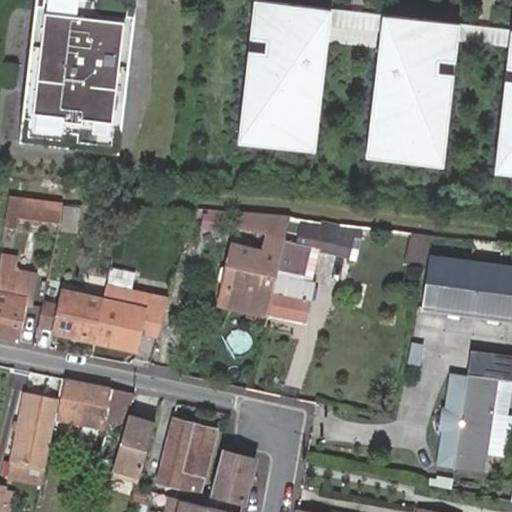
[(125,0),(35,0),(19,139),(108,149),(118,68),(128,69),(130,53),(120,52),(125,0)]
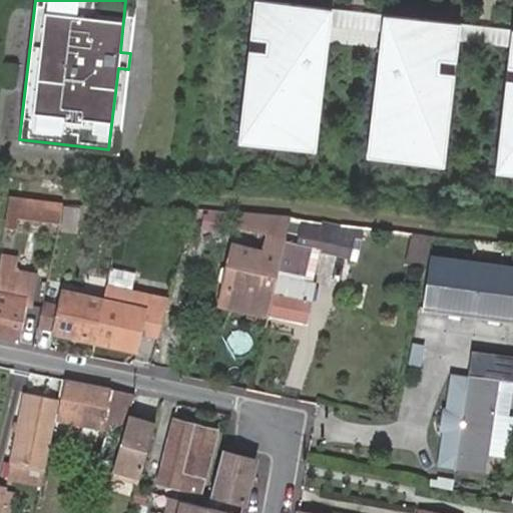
[(135,0),(125,0),(120,52),(130,53),(135,0)]
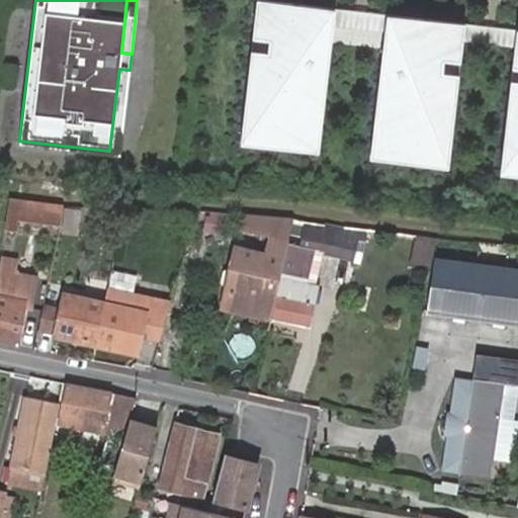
[(335,8),(264,0),(256,0),(240,143),(318,152),(333,25),(335,8)]
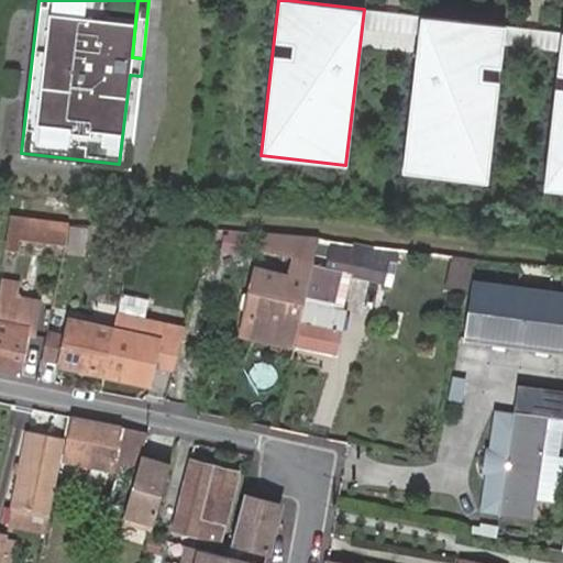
[(420,15),(364,9),(362,28),(418,34),(420,15)]
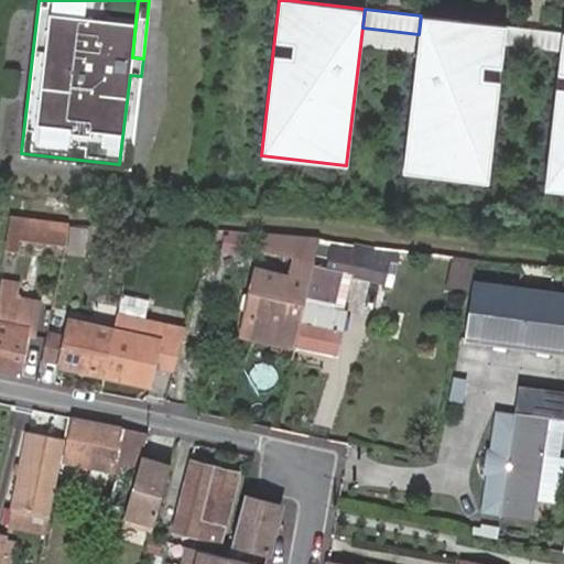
[(506,25),(421,15),(419,34),(402,172),(488,182),(503,44),(506,25)]
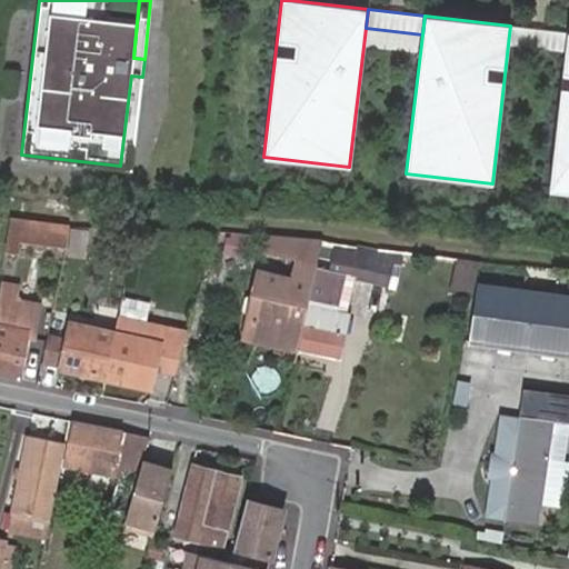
[(510,26),(508,45),(565,51),(567,32),(510,26)]
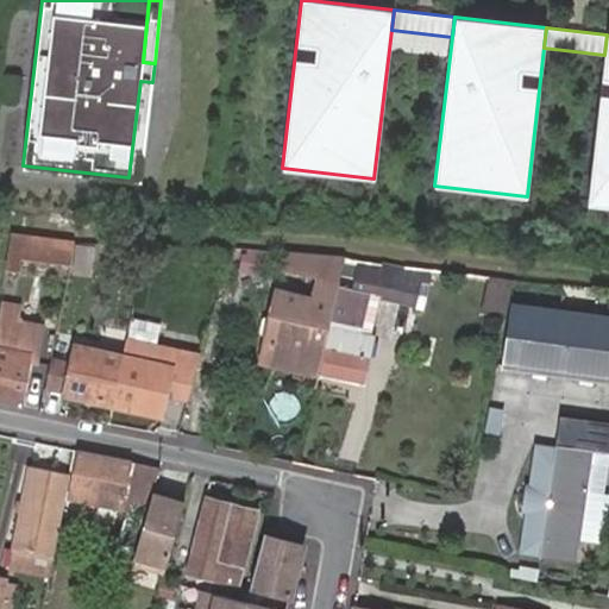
[(608,33),(607,35),(604,55),(588,203),(608,205),(608,33)]
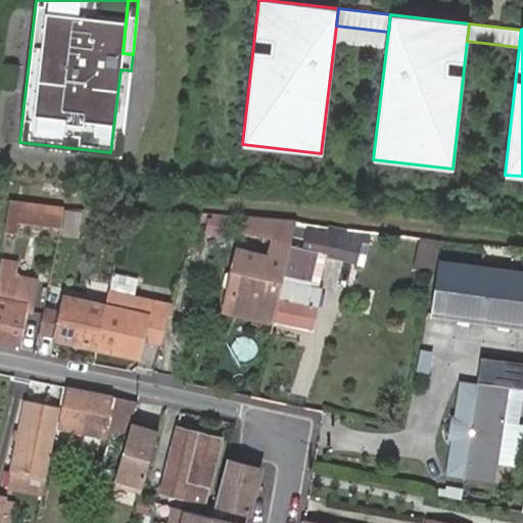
[(131,70),(121,69),(110,152),(121,154),(131,70)]
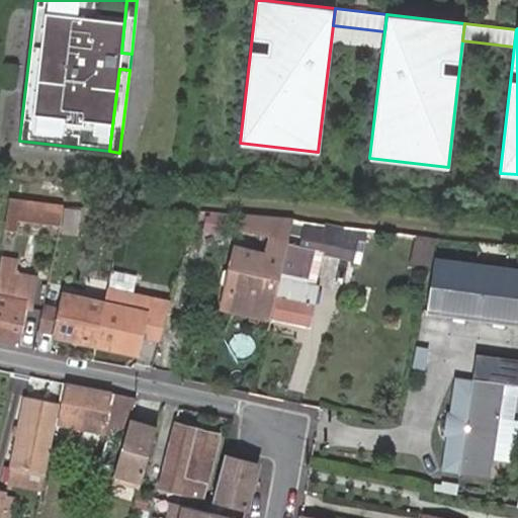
[(8,196),(0,251),(0,341),(19,345),(25,310),(30,310),(33,292),(29,291),(29,278),(11,275),(17,220),(59,226),(64,203),(8,196)]
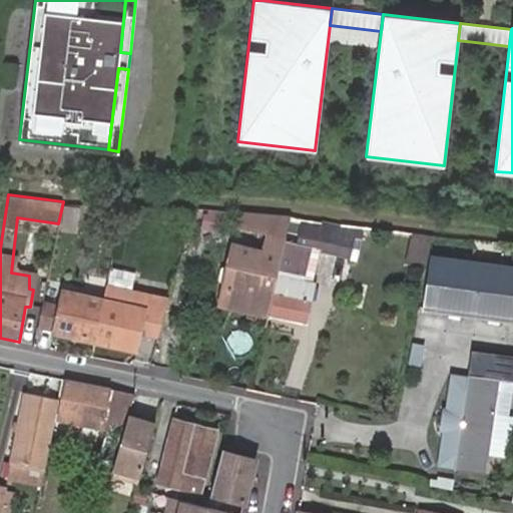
[(289,215),(236,211),(233,225),(269,232),(266,251),(230,244),(225,267),(233,268),(230,284),(227,294),(239,296),(236,311),(254,315),(254,313),(267,315),(275,277),(283,240),(289,215)]
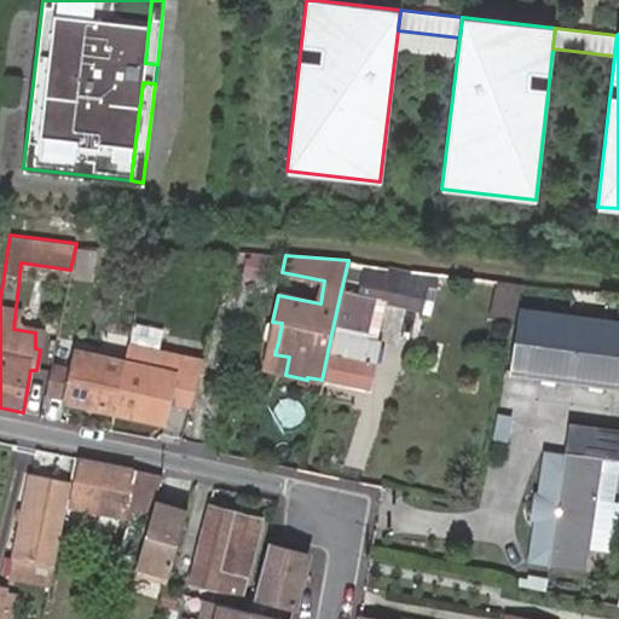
[(334,334),(331,334),(322,380),(324,380),(365,389),(386,305),(431,316),(440,279),(386,266),(385,270),(369,266),(360,295),(341,290),(334,334)]
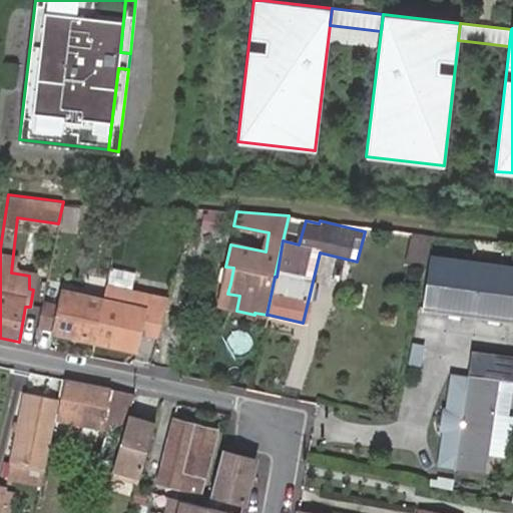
[(431,239),(410,236),(406,255),(427,261),(428,253),(431,239)]
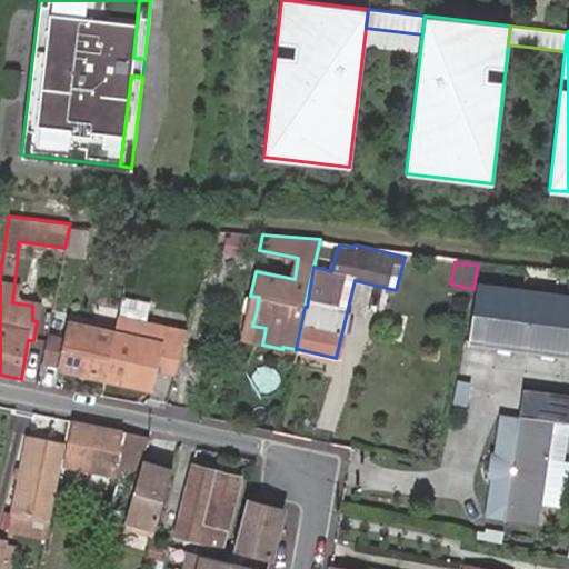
[(568,296),(498,286),(475,281),(473,289),(463,342),(491,346),(568,357),(568,296)]
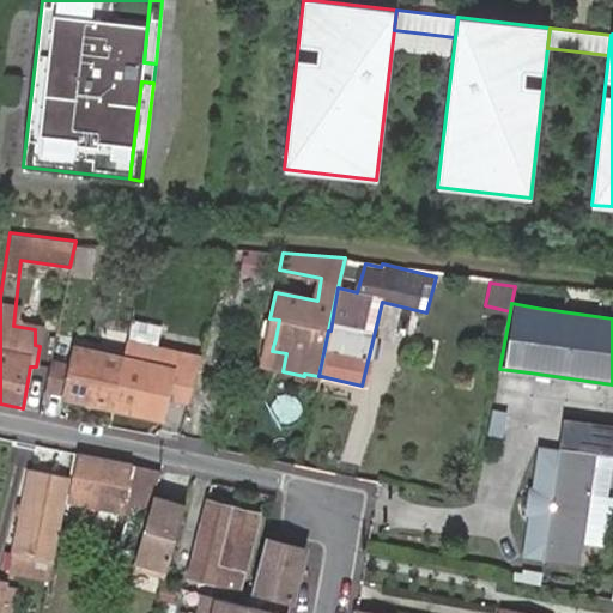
[(159,339),(164,325),(137,317),(133,332),(159,339)]
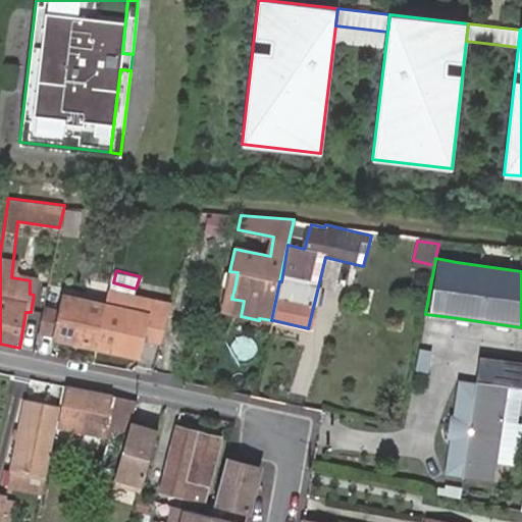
[(229,271),(223,272),(221,283),(226,288),(235,289),(238,272),(229,271)]
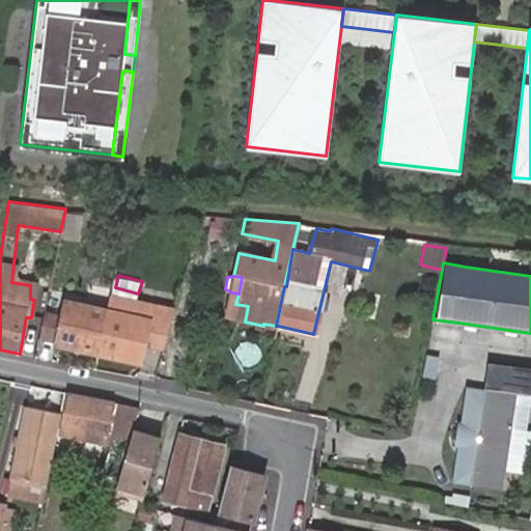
[(118,288),(112,287),(107,311),(96,354),(139,364),(143,345),(151,305),(116,297),(118,288)]
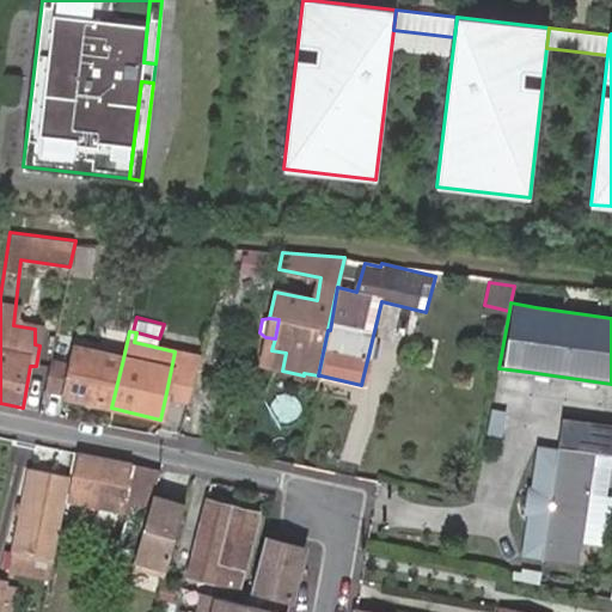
[(282,371),(286,353),(271,350),(275,338),(265,337),(259,366),(282,371)]
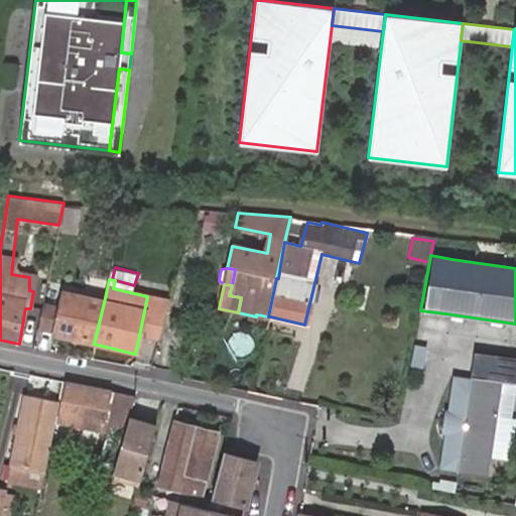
[(94,344),(104,302),(63,292),(61,303),(43,299),(37,328),(54,332),(54,335),(94,344)]
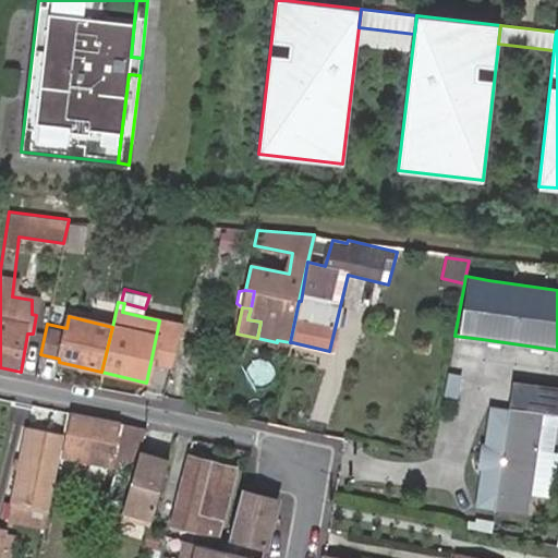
[(182,325),(159,320),(150,363),(169,367),(182,325)]
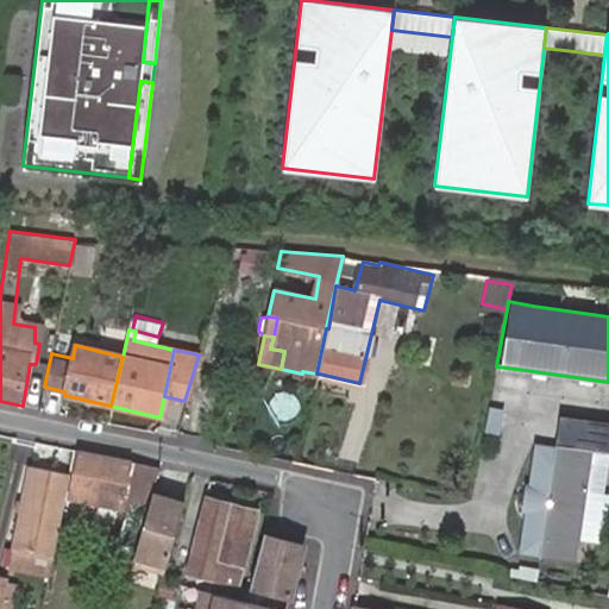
[(590,453),(557,446),(535,443),(528,483),(526,483),(521,513),(523,514),(518,553),(576,564),(579,541),(590,453)]
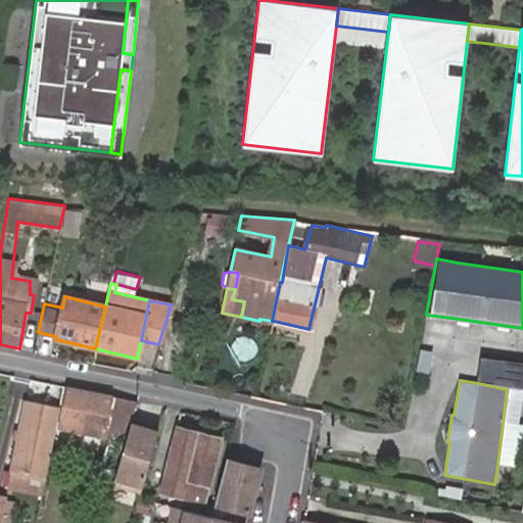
[(134,402),(67,388),(63,409),(60,428),(102,437),(101,445),(120,449),(134,402)]
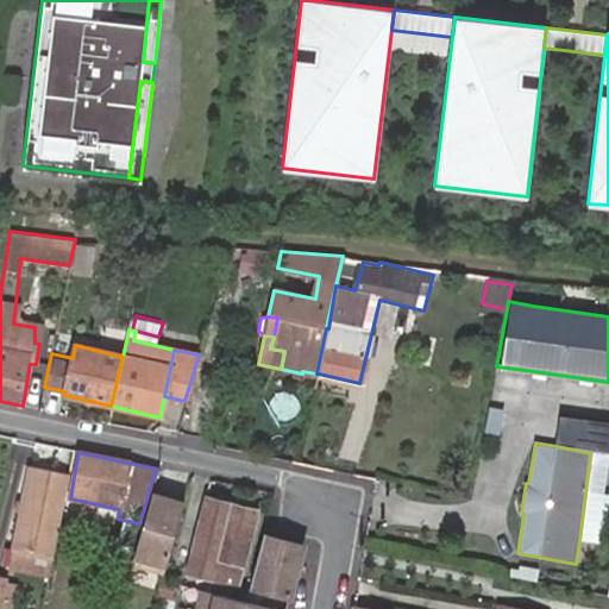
[(16,540),(35,468),(27,466),(12,539),(16,540)]
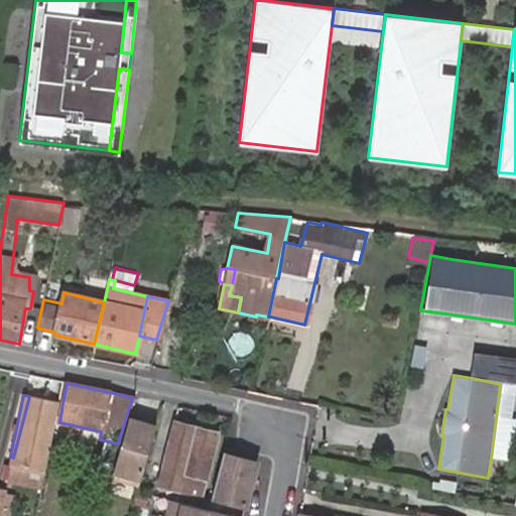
[(59,402),(29,396),(13,458),(46,465),(59,402)]
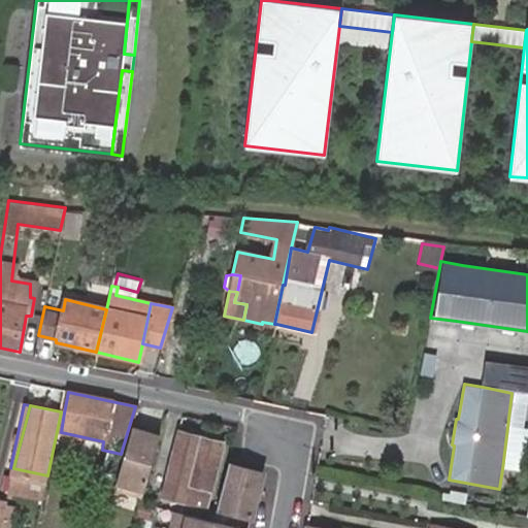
[(223,443),(178,433),(162,498),(207,509),(223,443)]
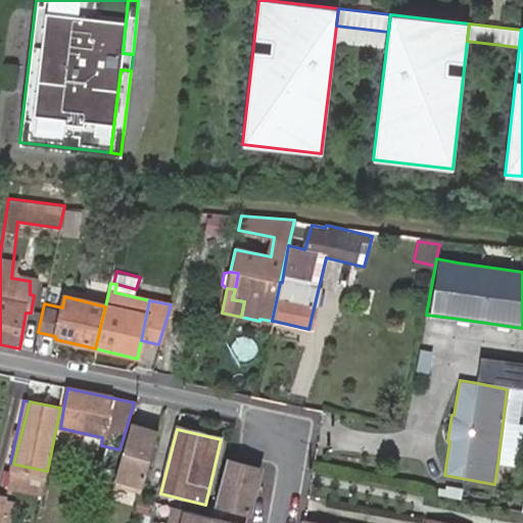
[(245,522),(258,468),(225,460),(210,518),(173,509),(169,522),(245,522)]
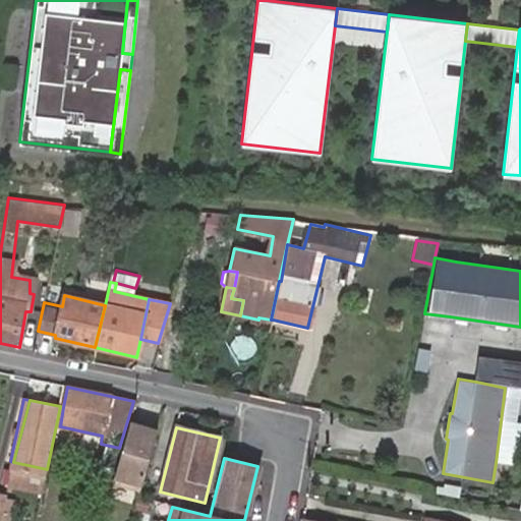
[(47,469),(13,462),(8,477),(43,484),(47,469)]
